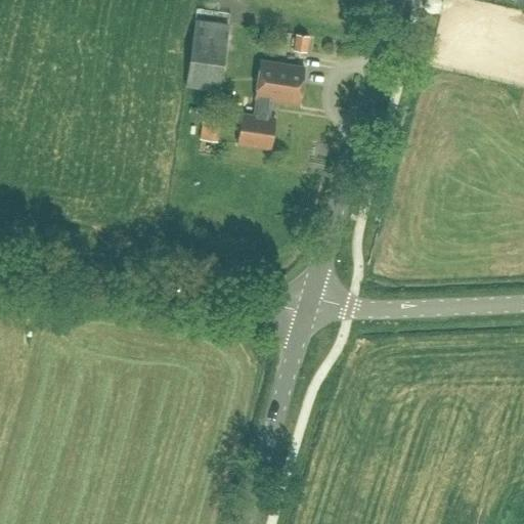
[(218,92),(228,25),(194,19),(183,87),(218,92)]
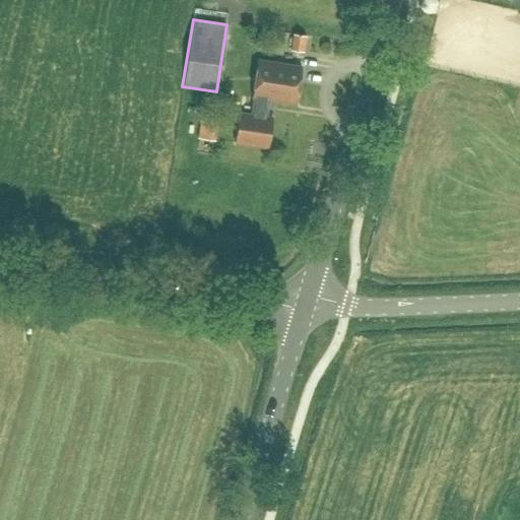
[(293,35),(290,50),(296,51),(303,52),(305,36),(293,35)]
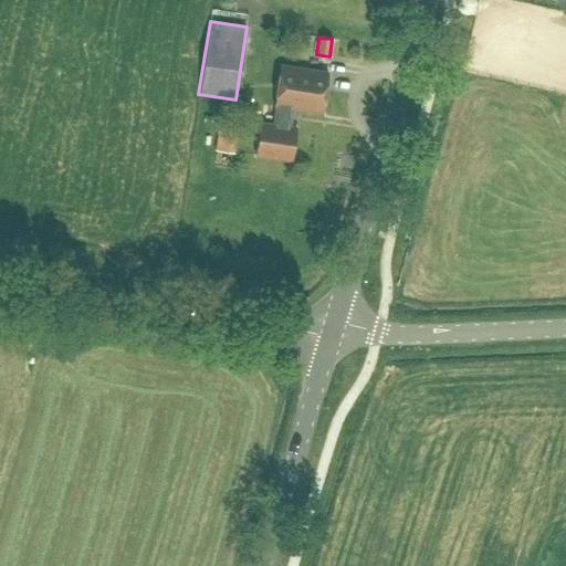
[(290,127),(291,118),(292,109),(321,114),(327,72),(280,65),(274,106),(275,106),(273,124),(261,123),(255,156),(291,161),(295,127),(290,127)]
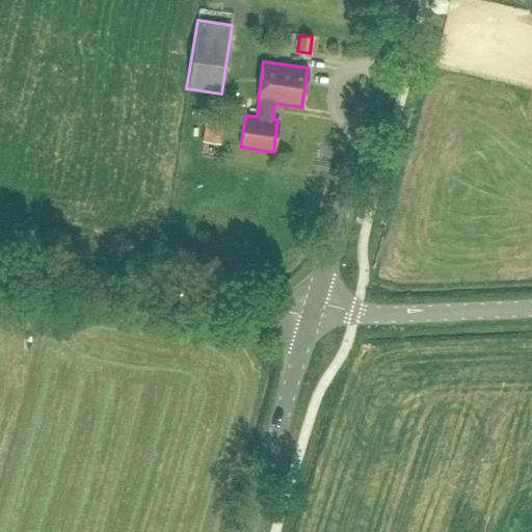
[(207,140),(224,142),(225,121),(209,120),(207,140)]
